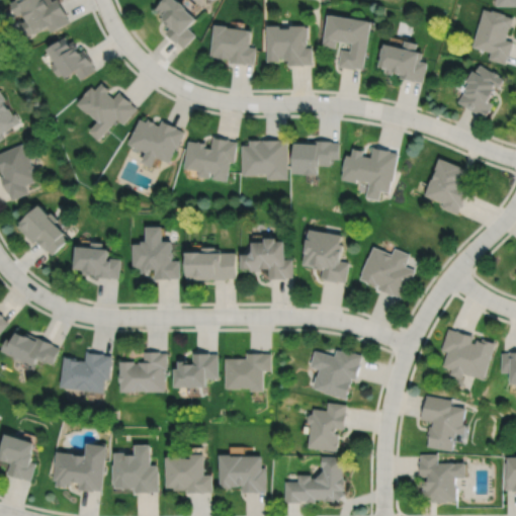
[(49,0),(18,0),(15,2),(9,6),(16,18),(22,15),(26,22),(20,26),(26,38),(32,35),(32,37),(47,29),(50,35),(69,25),(65,18),(66,17),(57,1),(52,4),(49,0)]
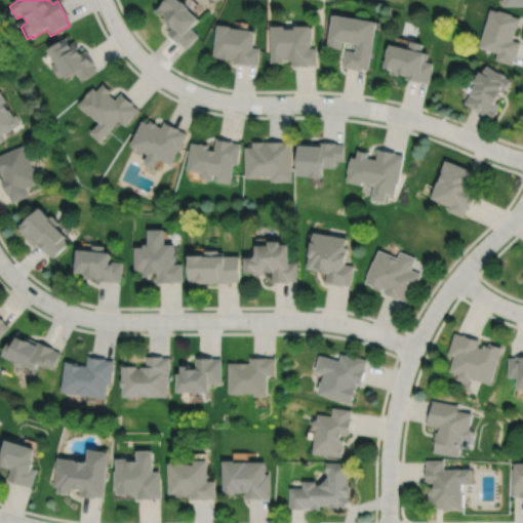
[(172,0),(166,0),(156,11),(157,12),(157,13),(163,18),(160,22),(170,31),(166,36),(177,46),(178,45),(185,51),(197,38),(188,31),(196,23),(185,12),(186,11),(178,5),(172,0)]
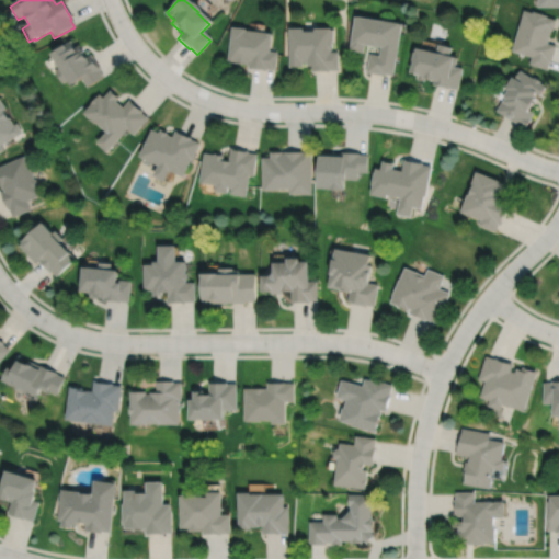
[(558,0),(537,0),(538,10),(558,9),(558,0)]
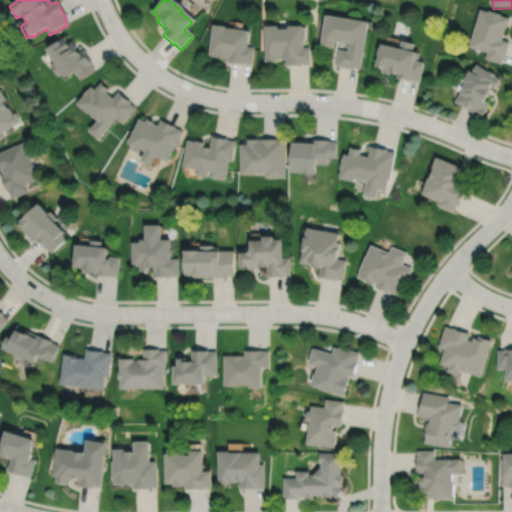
[(479,12),(468,49),(486,54),(484,61),(500,66),(503,59),(504,59),(509,44),(501,42),(505,29),(506,30),(509,20),(500,18),(500,16),(488,13),(487,14),(479,12)]
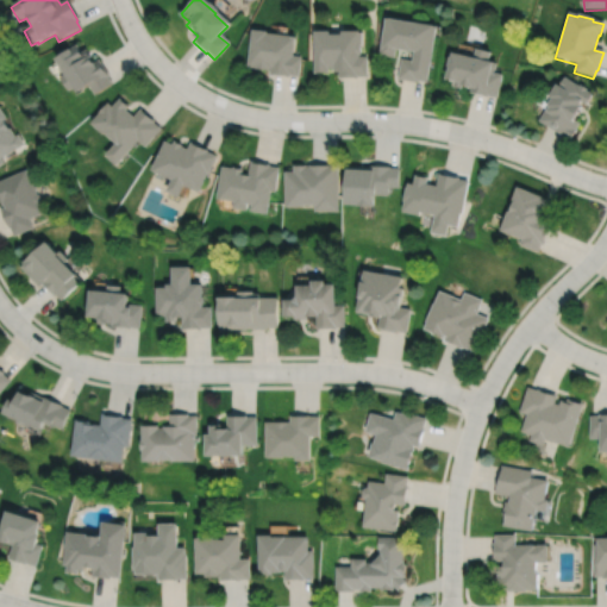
[(385,20),(379,57),(394,60),(395,51),(412,54),(411,63),(400,61),(396,81),(415,85),(415,82),(425,85),(435,29),(385,20)]
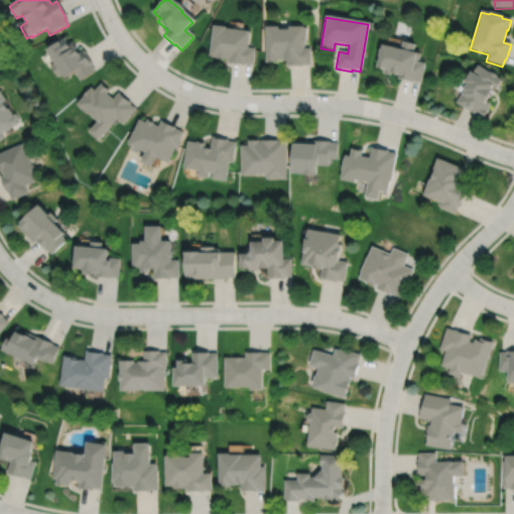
[(212,27),(208,58),(215,59),(215,60),(226,61),(226,59),(228,59),(227,66),(244,68),(244,66),(252,67),(254,50),(246,49),(248,33),(224,30),(224,29),(212,27)]
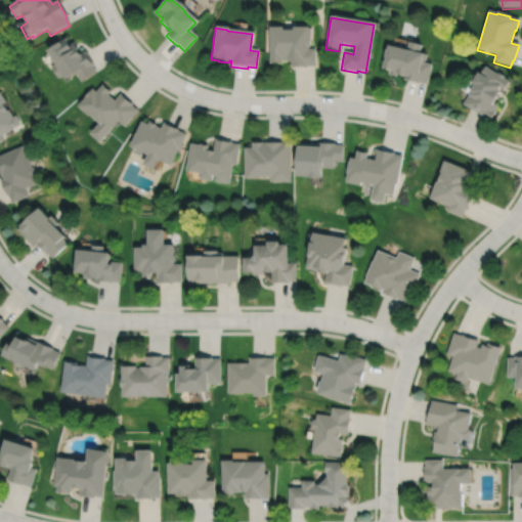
[(268,29),(268,66),(281,66),(280,60),(286,60),(286,62),(290,62),(291,70),(306,70),(306,68),(314,68),(314,50),(307,50),(307,49),(309,49),(308,40),(310,40),(310,30),(307,30),(307,29),(292,29),(292,32),(281,32),(281,29),(268,29)]
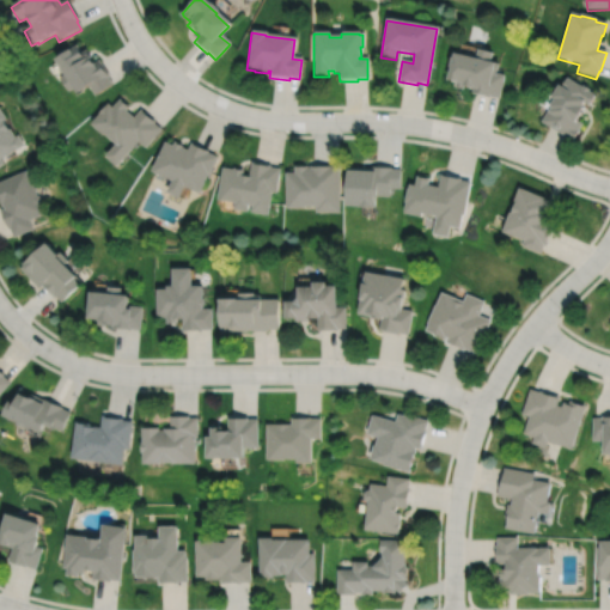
[(77,47),(67,53),(66,52),(62,54),(62,53),(58,55),(59,56),(54,59),(56,61),(55,62),(65,77),(59,80),(67,95),(73,91),(77,97),(89,90),(95,98),(113,86),(108,79),(109,79),(98,62),(95,65),(86,52),(81,55),(77,47)]
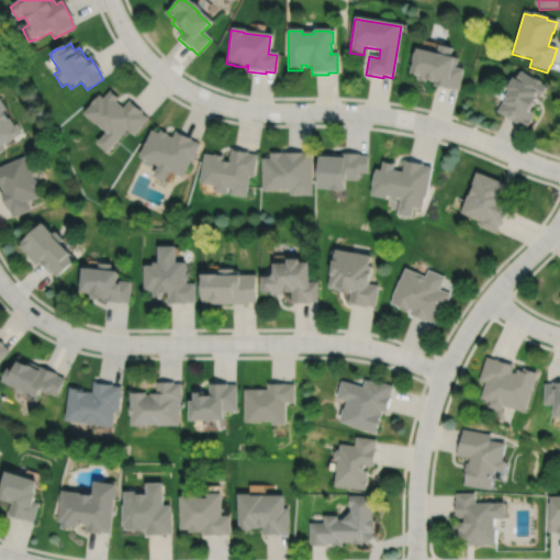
[(416,52),(415,55),(414,55),(412,64),(413,64),(411,76),(418,78),(417,82),(425,85),(426,81),(433,84),(432,88),(448,91),(449,90),(457,92),(462,71),(455,69),(457,60),(452,59),(452,60),(449,59),(451,51),(437,47),(435,56),(416,52)]
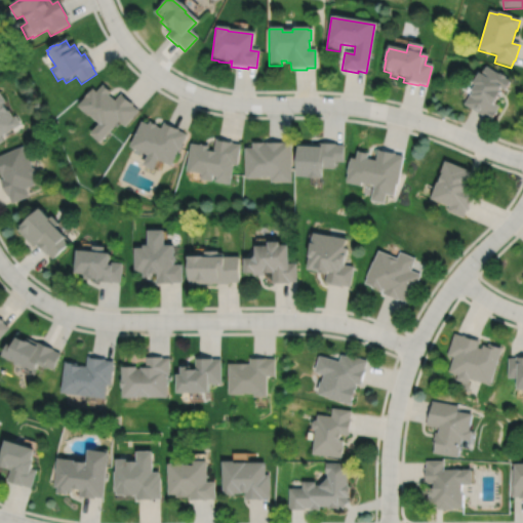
[(486,69),(485,70),(481,76),(479,75),(473,85),(475,87),(464,107),(491,123),(497,114),(495,114),(499,108),(495,106),(499,99),(498,98),(501,94),(499,93),(501,90),(506,93),(511,84),(505,80),(506,79),(499,75),(499,77),(486,69)]
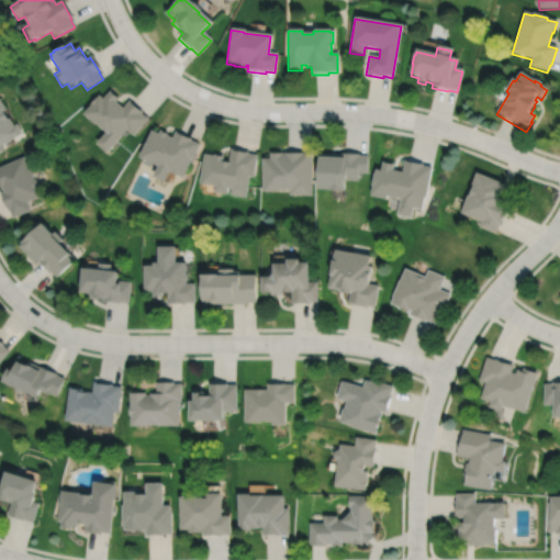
[(110,92),(102,101),(99,98),(97,100),(96,100),(90,107),(82,116),(94,127),(96,126),(105,135),(96,146),(107,155),(126,132),(133,137),(146,122),(141,116),(142,114),(129,102),(122,110),(115,103),(119,100),(110,92)]
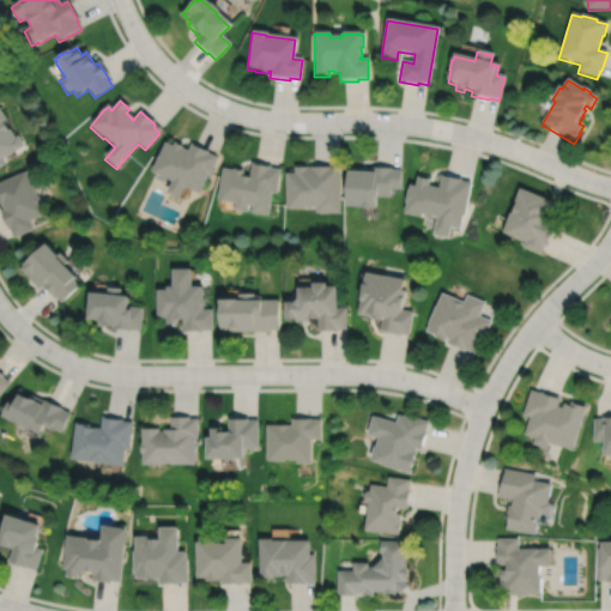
[(0,167),(1,167),(0,164),(0,161),(22,149),(16,138),(13,140),(8,132),(6,133),(1,123),(5,121),(0,114),(0,167)]
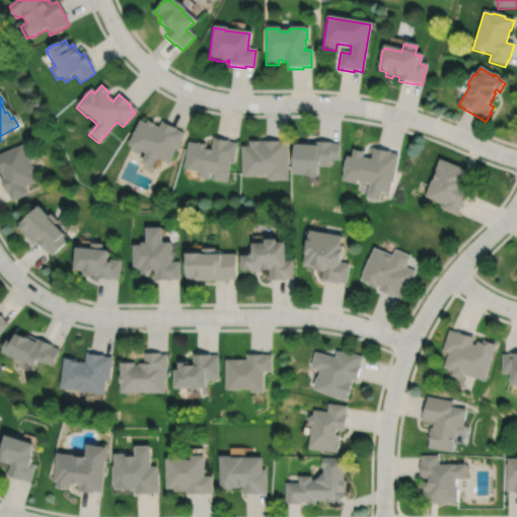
[(138,123),(131,138),(133,139),(128,148),(131,149),(131,151),(143,157),(139,166),(149,171),(154,161),(166,167),(174,150),(175,151),(182,135),(175,132),(175,131),(160,124),(157,130),(153,128),(154,126),(147,123),(145,126),(138,123)]
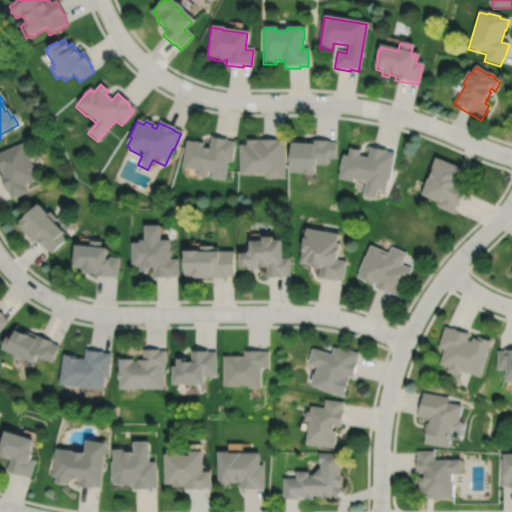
[(185,144),(180,171),(194,173),(193,179),(205,181),(206,175),(209,175),(208,181),(223,183),(226,164),(230,165),(233,144),(225,143),(225,142),(210,139),(208,150),(202,150),(203,145),(195,144),(194,145),(185,144)]
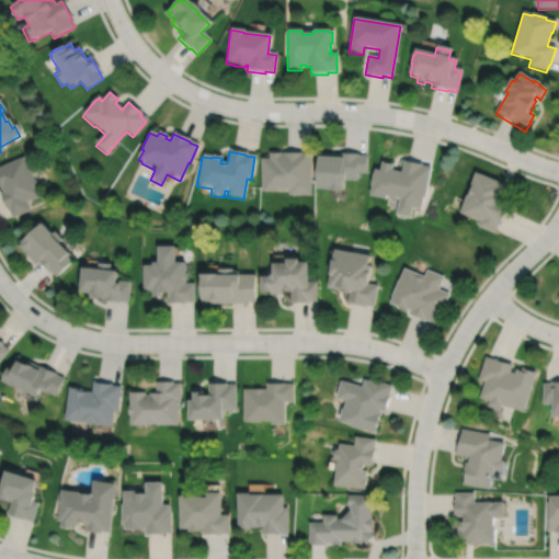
[(260,161),(260,194),(277,194),(277,192),(287,192),(287,197),(309,197),(309,156),(300,156),(300,155),(283,155),(283,156),(281,156),(281,155),(267,155),(269,161),(260,161)]
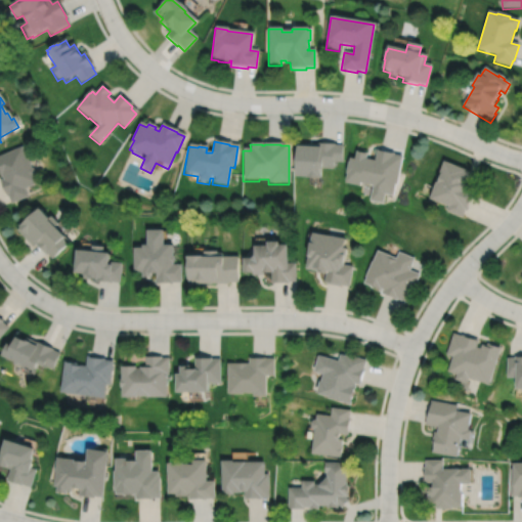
[(297,145),(297,149),(296,149),(295,179),(305,180),(318,181),(318,172),(320,172),(321,170),(332,171),(332,164),(341,164),(341,147),(334,147),(334,146),(317,145),(317,146),(297,145)]
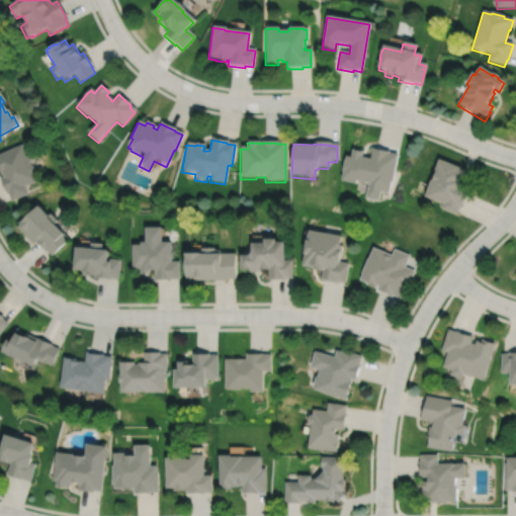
[(29,167),(21,147),(0,155),(0,177),(1,176),(2,178),(0,179),(0,185),(5,196),(6,195),(10,203),(26,196),(23,188),(36,182),(33,175),(33,173),(31,168),(29,167)]
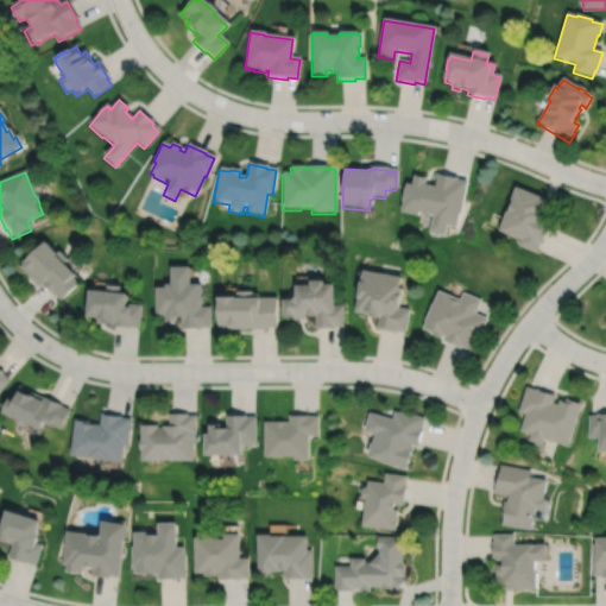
[(414,178),(411,188),(405,187),(404,191),(403,190),(401,204),(402,204),(399,215),(417,219),(417,215),(431,219),(428,235),(442,239),(444,228),(454,229),(458,216),(459,216),(466,184),(456,182),(456,181),(437,176),(434,189),(424,187),(425,181),(414,178)]
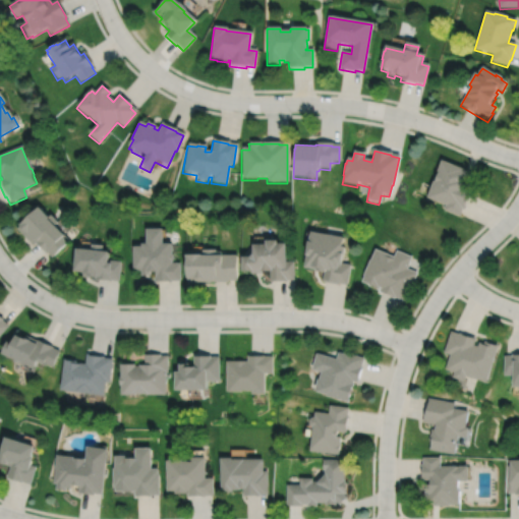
[(441,163),(426,199),(445,207),(443,212),(459,218),(462,211),(463,212),(469,196),(467,195),(468,191),(466,191),(469,184),(468,183),(471,176),(463,173),(463,172),(441,163)]
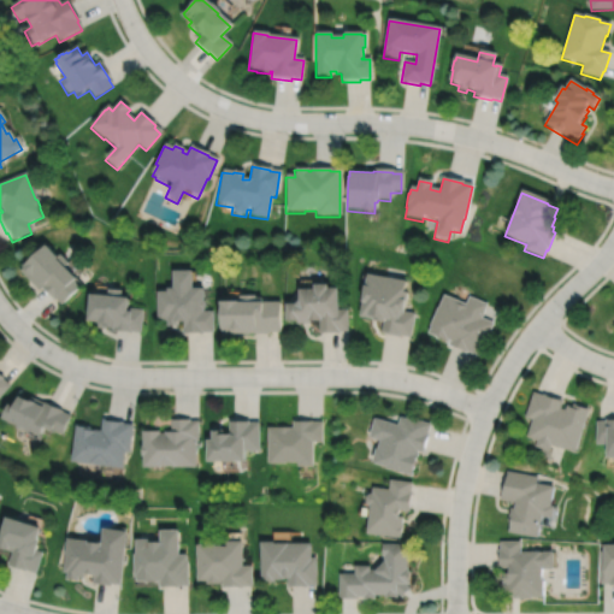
[(19,269),(39,289),(42,285),(53,297),(54,297),(60,303),(82,284),(75,277),(76,276),(65,264),(68,261),(59,252),(58,253),(52,247),(48,251),(45,247),(39,254),(36,252),(23,263),(24,265),(19,269)]
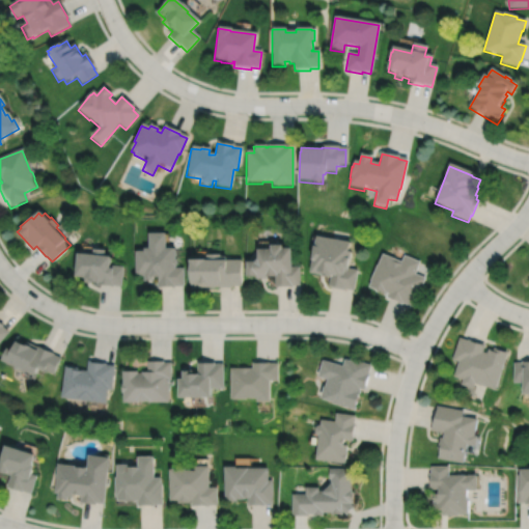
[(136,249),(136,276),(144,276),(144,280),(152,280),(152,276),(158,276),(158,286),(175,286),(175,285),(184,285),(184,267),(174,267),(174,266),(176,266),(176,257),(175,257),(175,246),(166,246),(166,231),(150,231),(150,246),(145,246),(145,249),(136,249)]
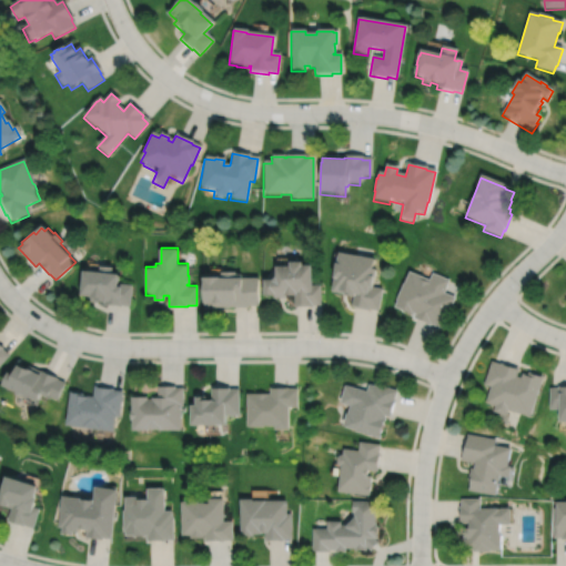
[(337,256),(331,291),(353,294),(351,306),(369,310),(369,307),(377,310),(382,287),(371,286),(373,274),(371,273),(373,263),(337,256)]
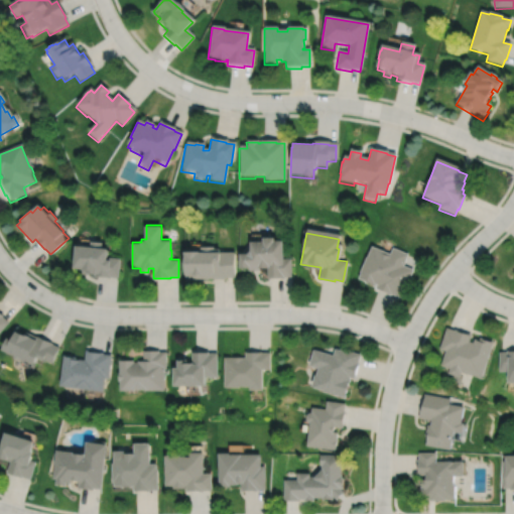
[(77,244),(75,267),(83,268),(82,273),(89,274),(89,272),(95,273),(94,276),(110,278),(110,277),(117,277),(119,258),(108,257),(109,247),(102,246),(103,241),(91,240),(90,245),(77,244)]
